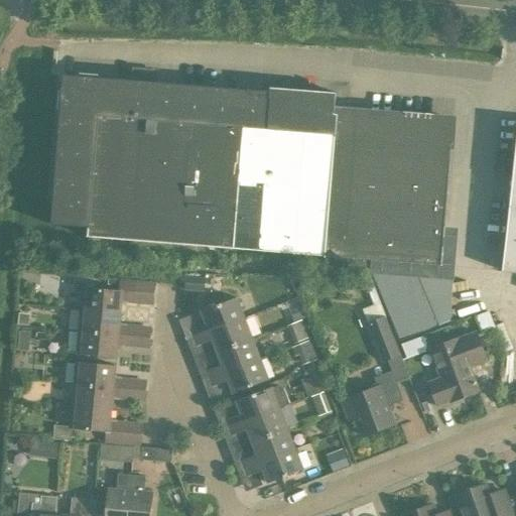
[(88,237),(289,253),(301,100),(270,98),(271,90),(268,89),(268,94),(66,77),(53,223),(89,226),(88,237)]
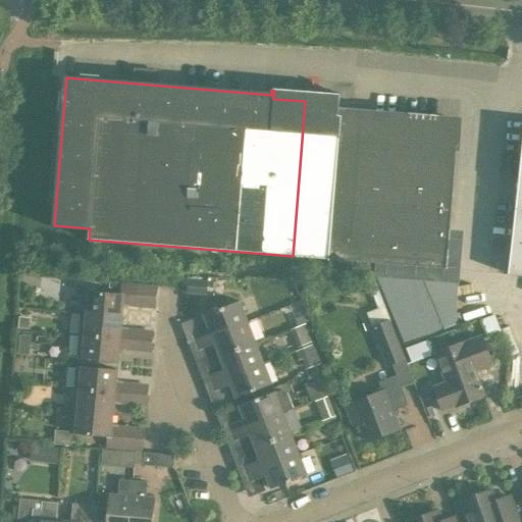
[(305,101),(293,256),(444,269),(456,122),(336,112),(337,95),(335,95),(334,103),(305,101)]
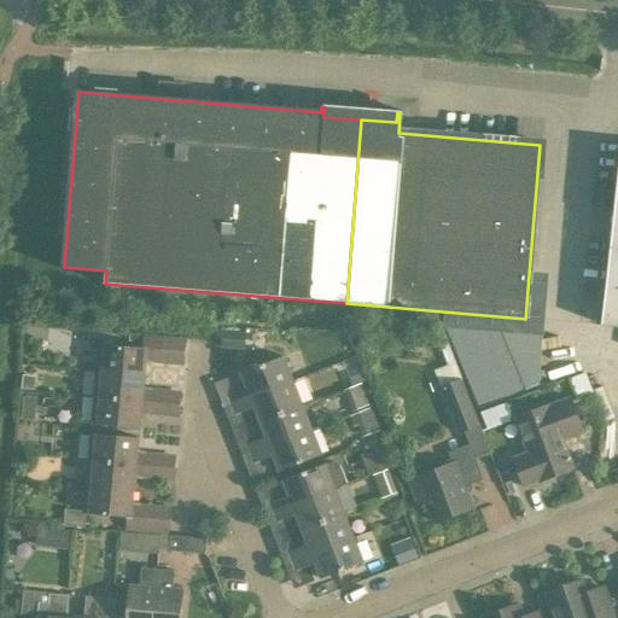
[(617,170),(601,325),(617,326),(617,170)]
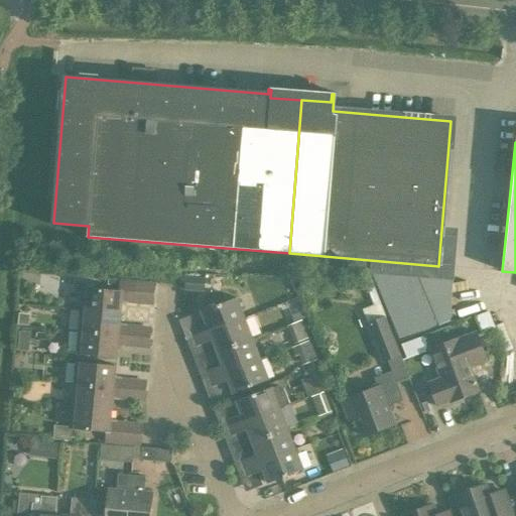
[(183,289),(204,291),(205,280),(185,276),(183,289)]
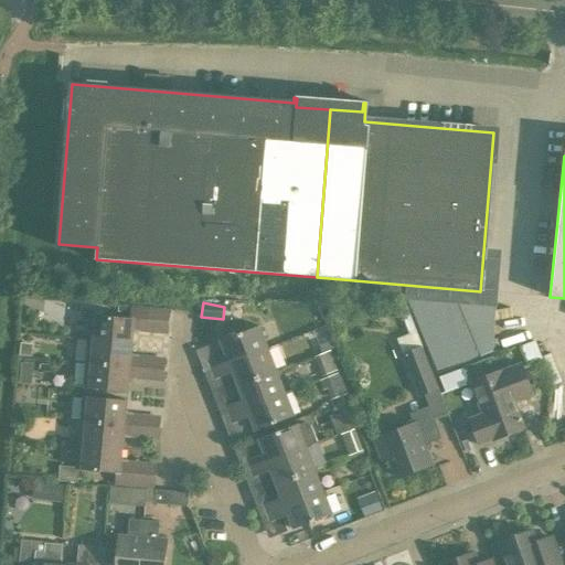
[(128,318),(128,319),(89,315),(87,340),(131,344),(132,331),(148,332),(149,320),(129,318),(128,318)]
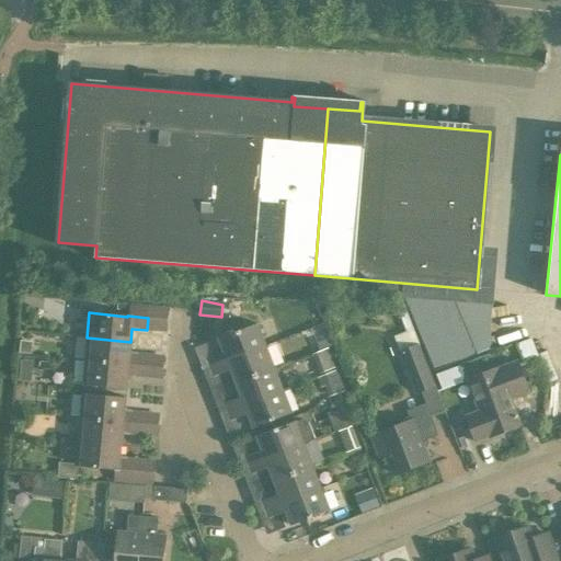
[(405,332),(393,338),(415,395),(436,387),(408,315),(400,318),(405,332)]
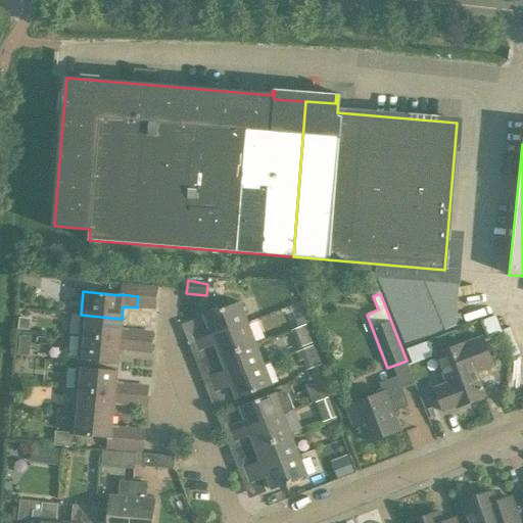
[(186,337),(189,345),(247,323),(239,301),(204,315),(209,328),(186,337)]
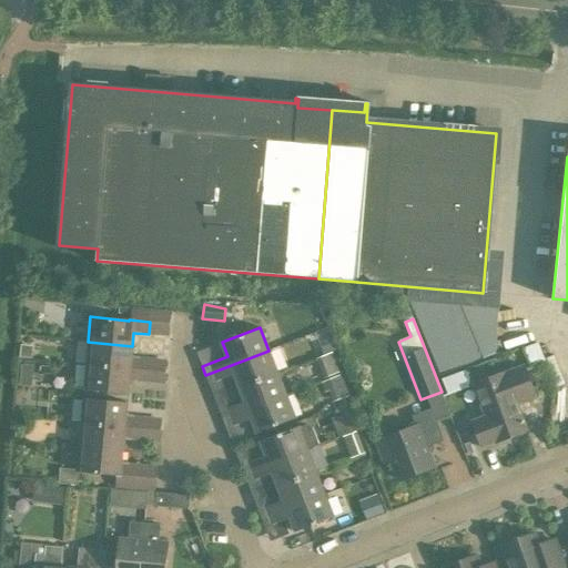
[(88,342),(85,366),(145,372),(146,357),(131,356),(132,346),(88,342)]
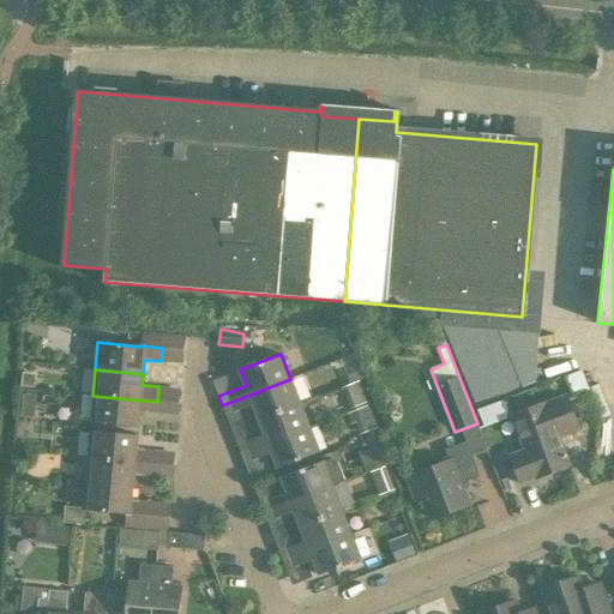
[(253,404),(258,420),(300,403),(290,379),(222,405),(226,415),(253,404)]
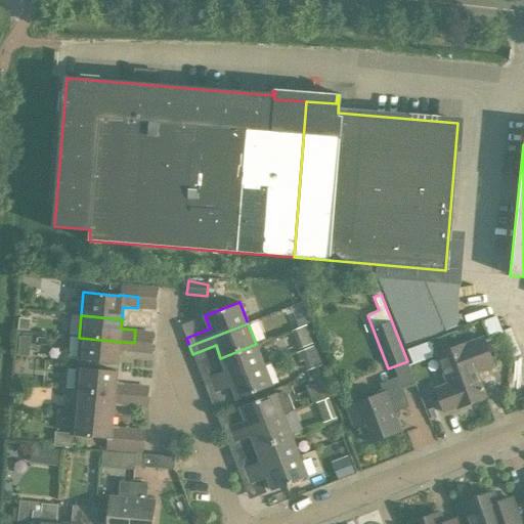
[(306,325),(291,331),(298,349),(313,344),(306,325)]
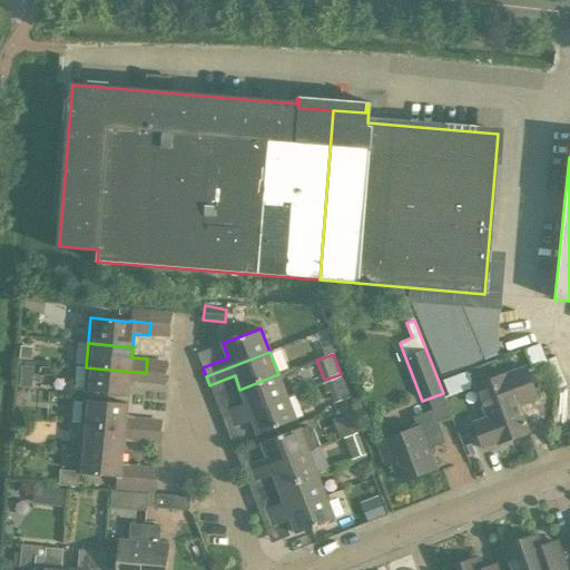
[(33,386),(37,366),(25,364),(21,384),(33,386)]
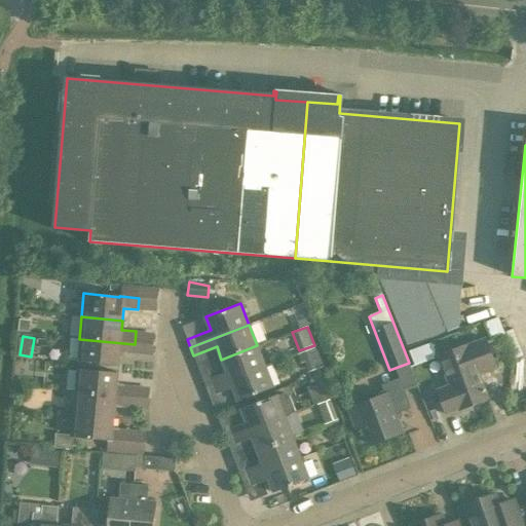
[(135,344),(79,339),(77,361),(118,365),(119,352),(134,354),(135,344)]
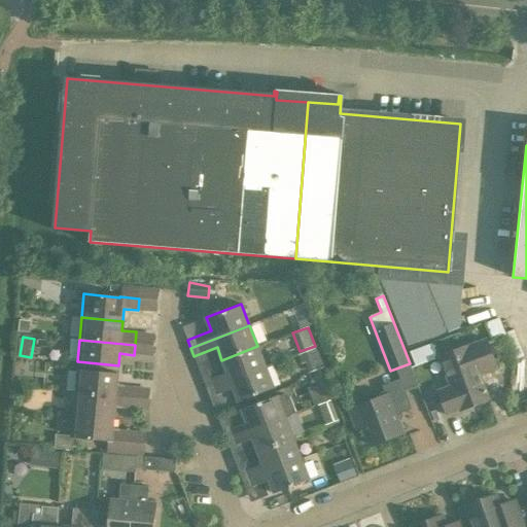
[(438,356),(446,376),(461,370),(465,383),(480,378),(478,375),(496,367),(485,340),(438,356)]
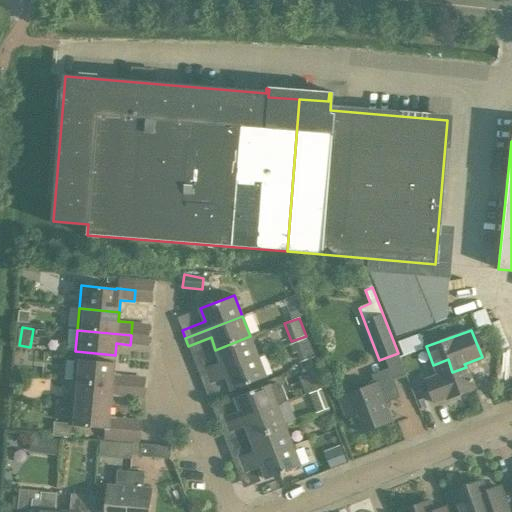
[(399,342),(403,354),(426,346),(421,333),(399,342)]
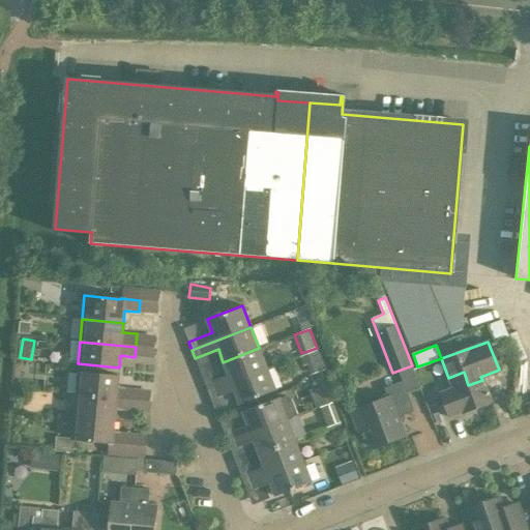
[(205,383),(208,391),(267,369),(259,348),(223,362),(228,375),(205,383)]
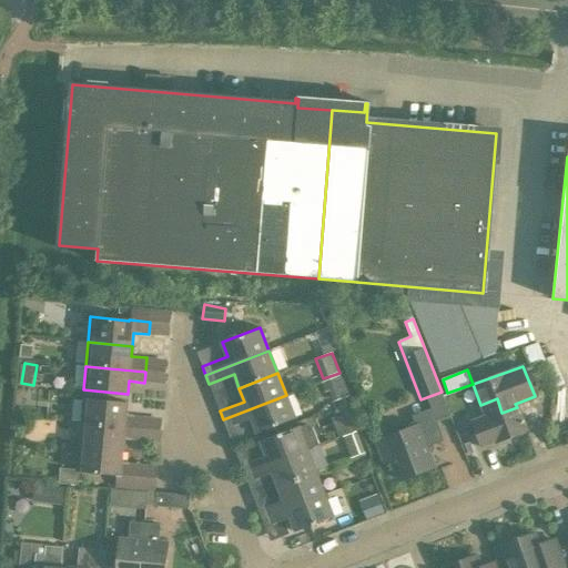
[(325,393),(328,392),(333,402),(350,395),(342,374),(321,382),(325,393)]
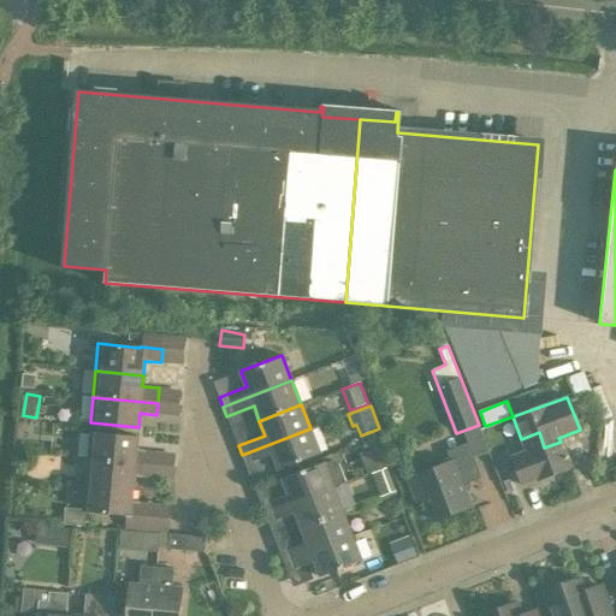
[(311,428),(242,455),(246,465),(272,454),(278,469),(320,454),(311,428)]
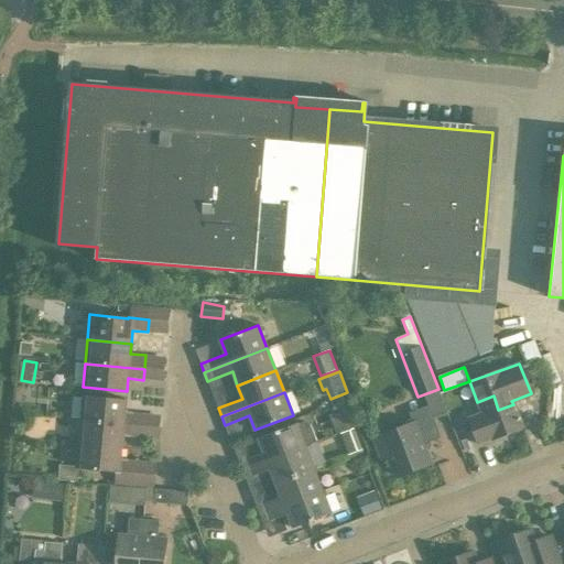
[(83,396),(79,420),(139,426),(141,413),(125,412),(127,399),(83,396)]
